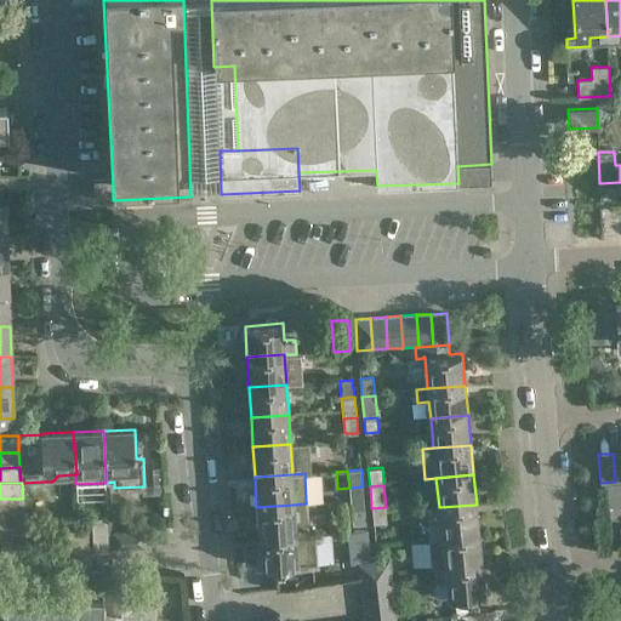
[(352,510),(365,508),(363,486),(349,488),(352,510)]
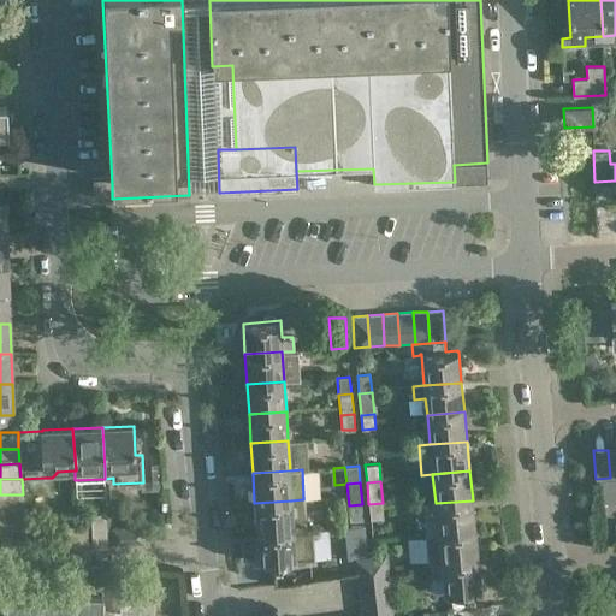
[(0,509),(23,509),(23,495),(0,495),(0,509)]
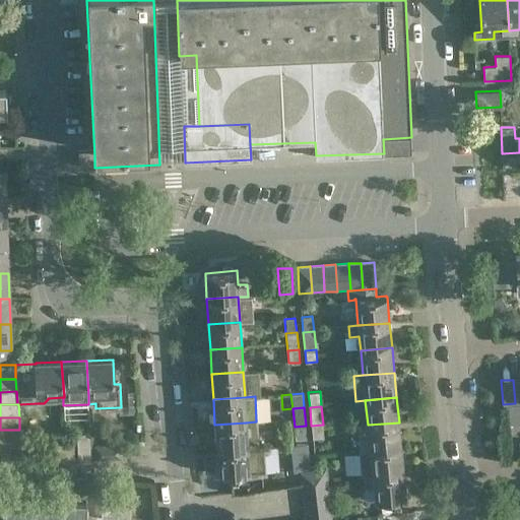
[(246,423),(214,425),(216,449),(248,447),(246,423)]
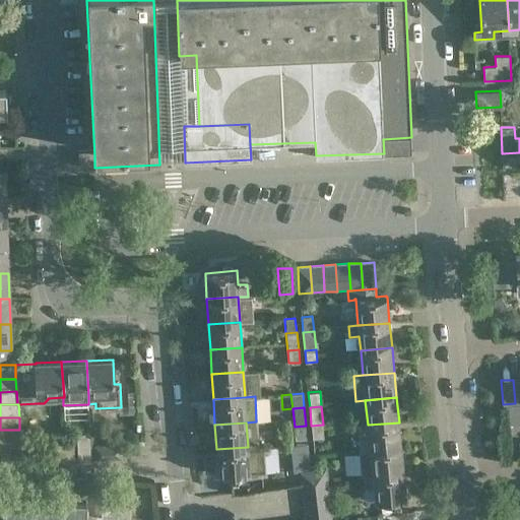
[(360,451),(401,447),(399,423),(368,425),(356,426),(360,451)]
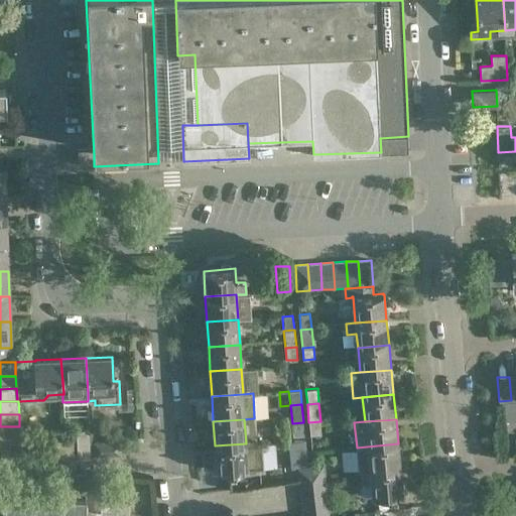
[(320,421),(308,422),(309,435),(321,434),(320,421)]
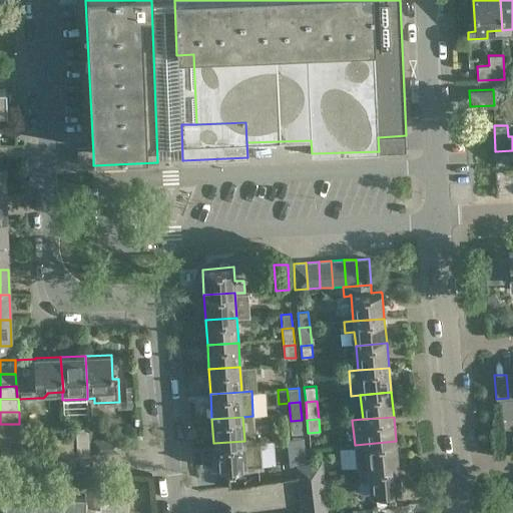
[(302,420),(291,421),(292,434),(303,433),(302,420)]
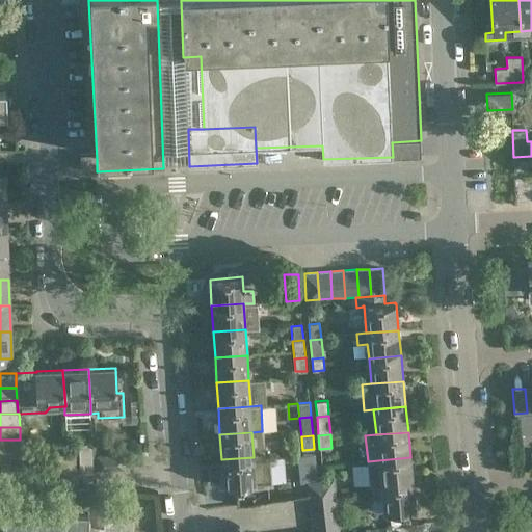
[(0,453),(21,452),(20,440),(0,440),(0,453)]
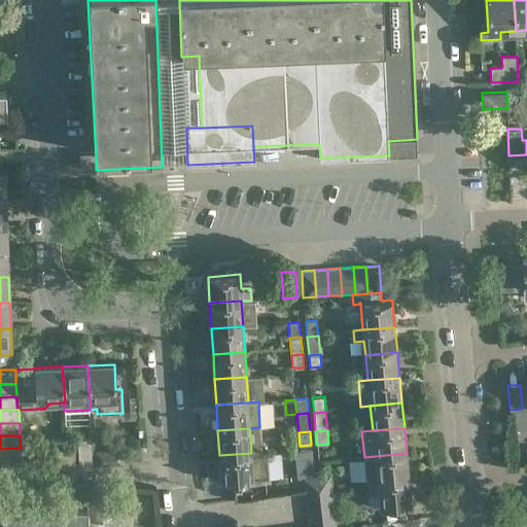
[(79,464),(92,464),(91,440),(78,440),(79,464)]
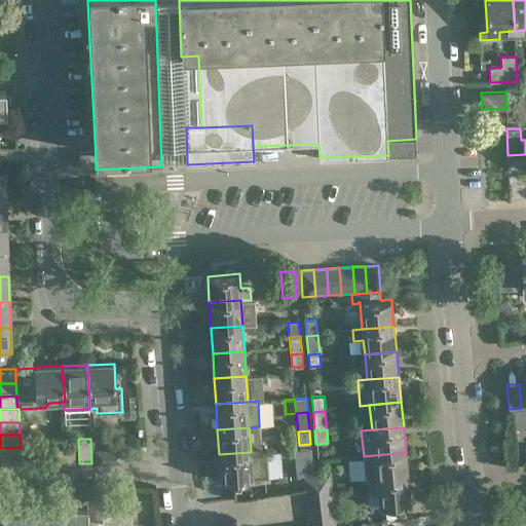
[(21,447),(0,448),(0,460),(22,459),(21,447)]
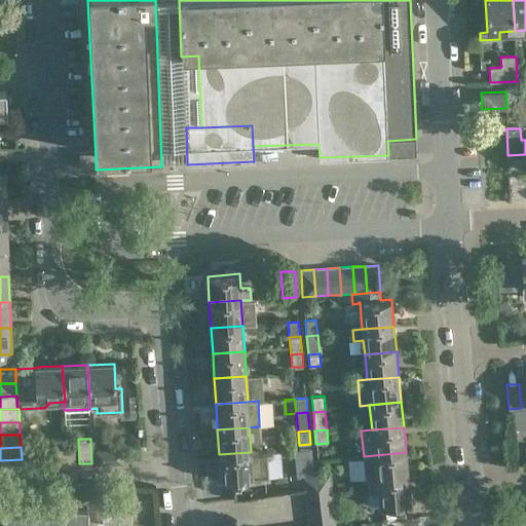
[(310,449),(299,450),(301,463),(312,462),(310,449)]
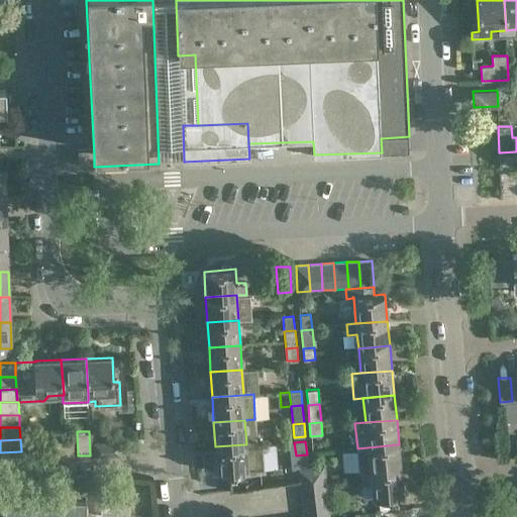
[(64,455),(64,442),(56,442),(56,455),(64,455)]
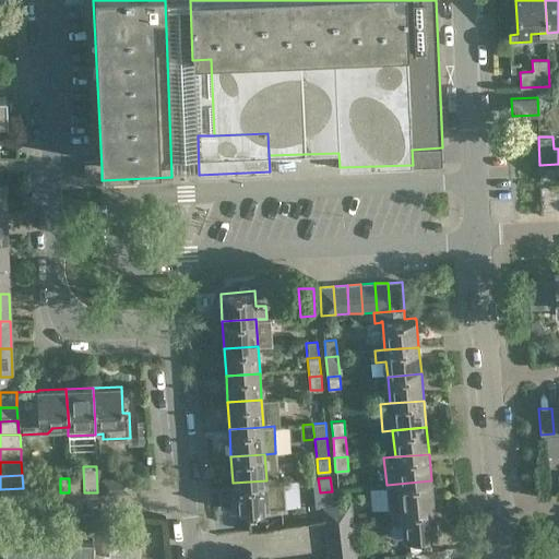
[(69,478),(69,492),(79,492),(80,479),(69,478)]
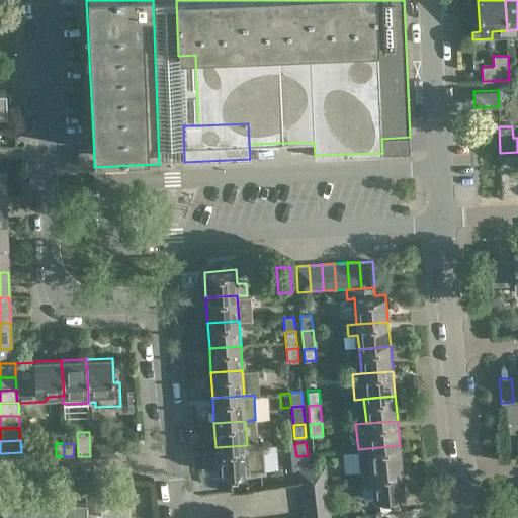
[(94,457),(103,457),(102,443),(94,443),(94,457)]
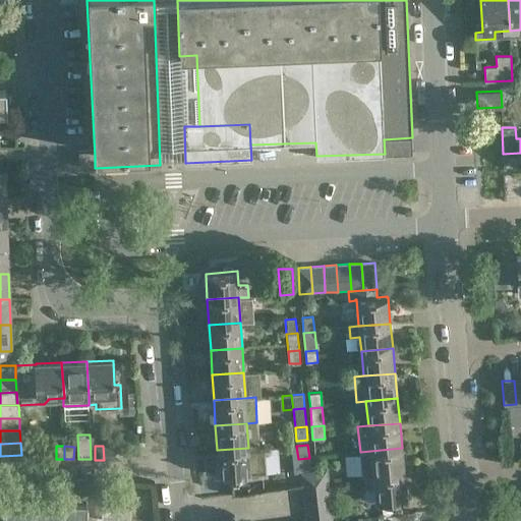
[(103,446),(104,460),(122,460),(121,446),(103,446)]
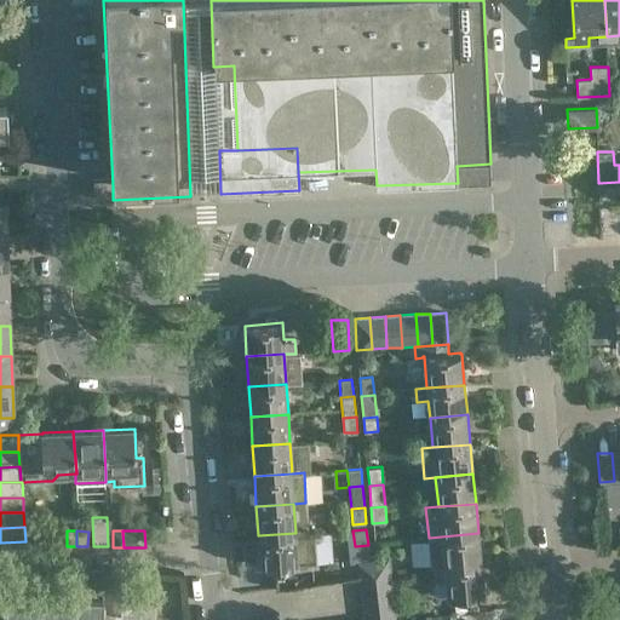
[(296,533),(258,535),(259,566),(260,566),(260,567),(298,564),(296,533)]
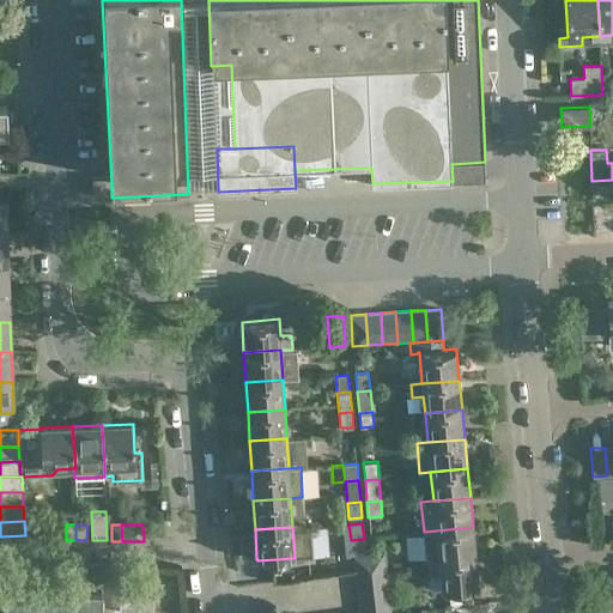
[(437,559),(475,557),(473,527),(424,532),(428,560),(429,560),(437,559)]
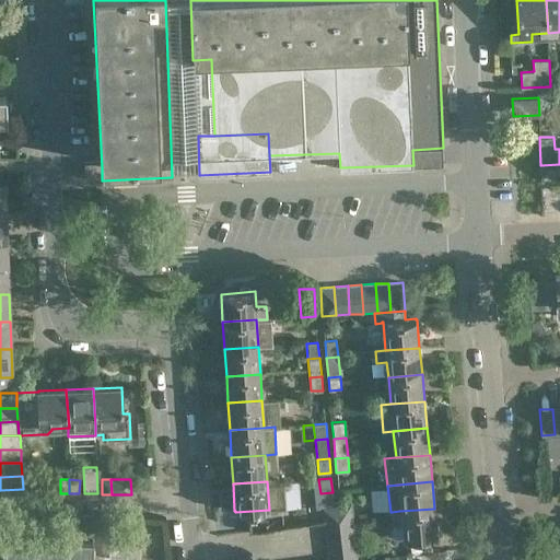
[(325,521),(352,517),(351,504),(323,508),(325,521)]
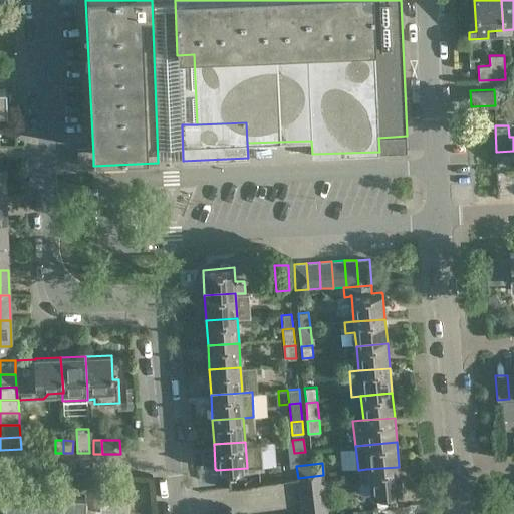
[(366,469),(359,470),(362,496),(401,492),(401,491),(402,492),(399,467),(366,469)]
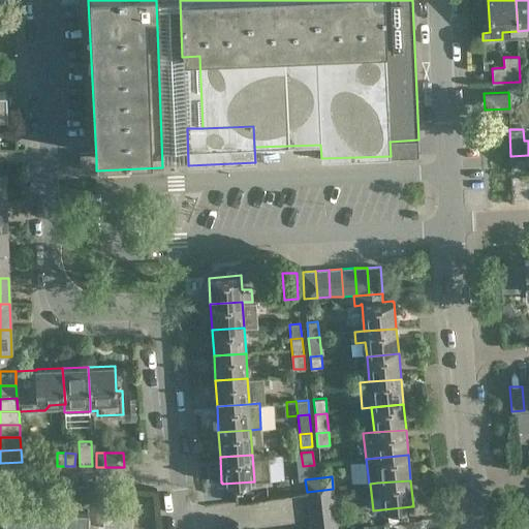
[(308,503),(335,501),(333,489),(307,492),(308,503)]
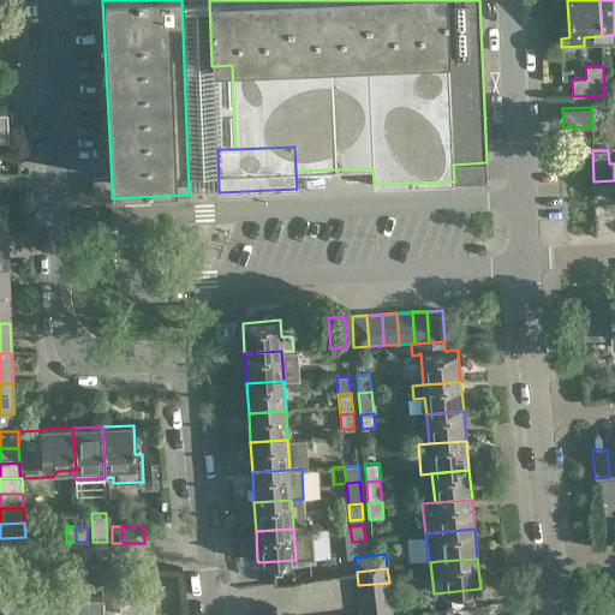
[(389,583),(358,585),(359,599),(390,597),(389,583)]
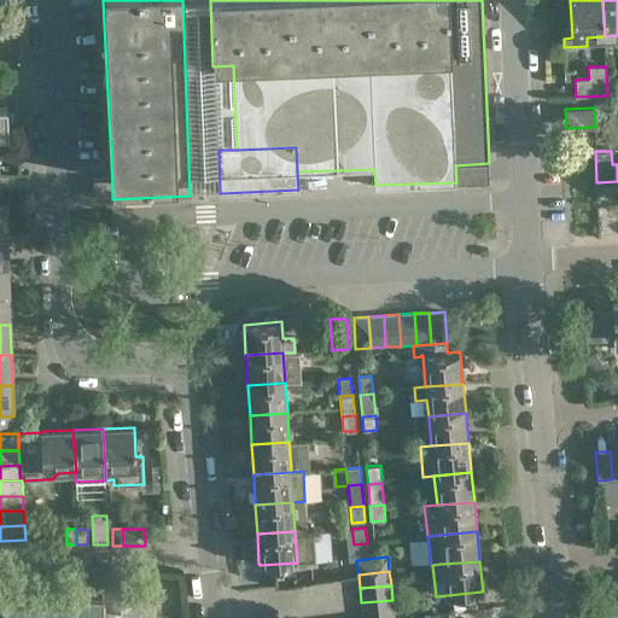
[(101,617),(103,600),(6,596),(5,617),(101,617)]
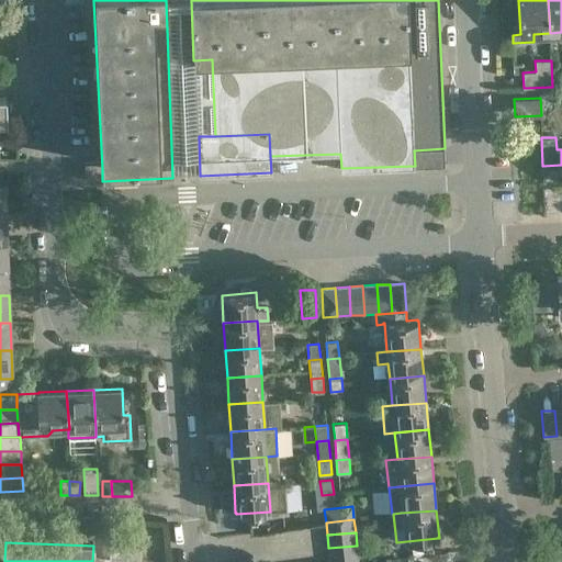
[(359,558),(358,552),(357,546),(328,548),(330,561),(359,558)]
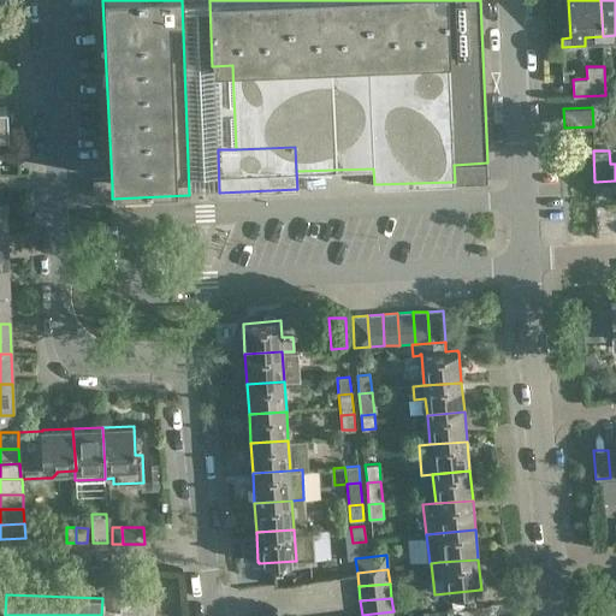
[(392,605),(394,611),(394,615),(422,615),(421,602),(392,605)]
